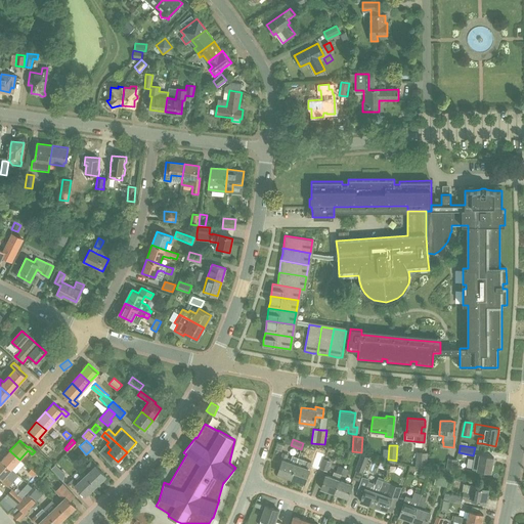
[(9,450),(0,461),(17,477),(19,475),(12,469),(19,460),(9,450)]
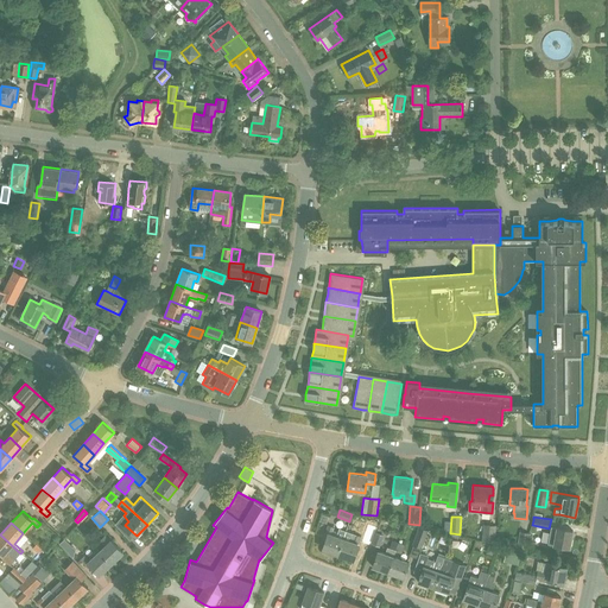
[(495,543),(496,525),(483,524),(482,540),(495,543)]
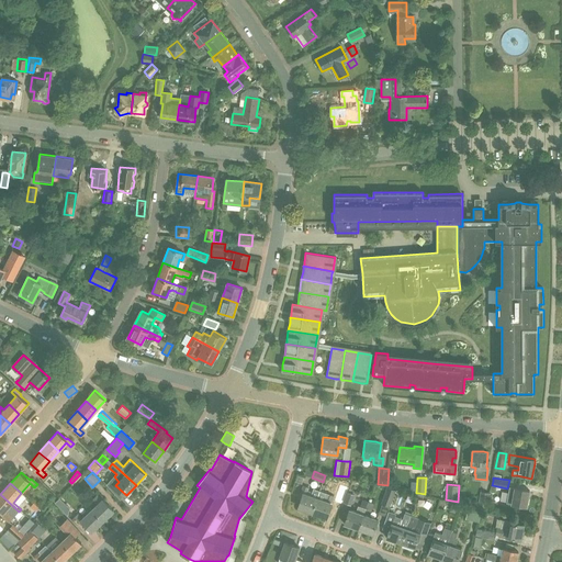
[(301,497),(298,508),(311,513),(317,497),(312,495),(313,492),(307,490),(308,486),(303,485),(300,495),(302,496),(301,497)]
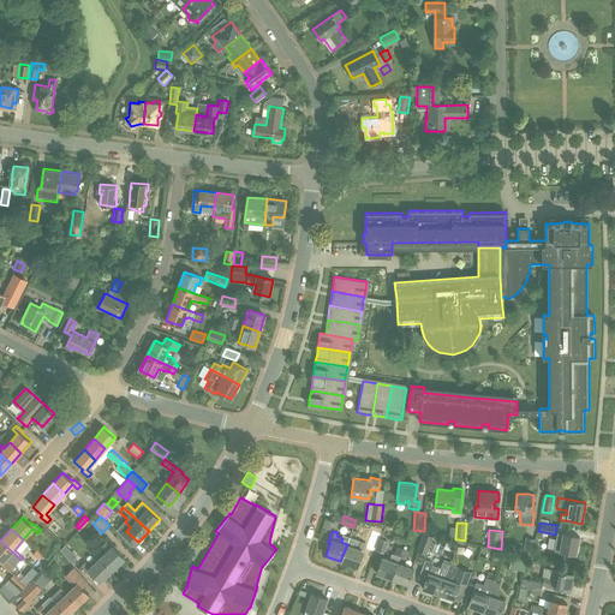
[(366,549),(375,553),(382,535),(372,531),(366,549)]
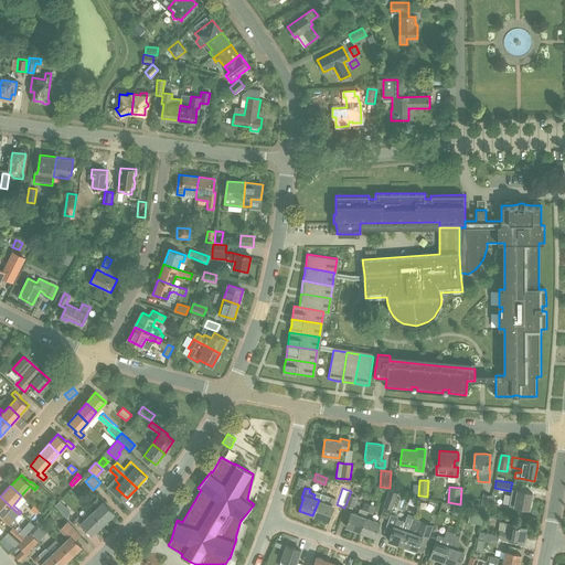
[(384,505),(381,516),(388,519),(392,509),(393,509),(398,491),(390,488),(383,505),(384,505)]
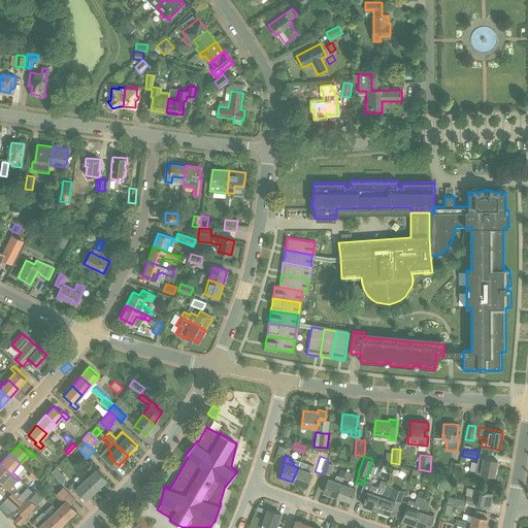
[(475,472),(483,473),(482,476),(488,477),(488,474),(495,475),(496,466),(497,465),(497,461),(479,457),(479,459),(475,472)]
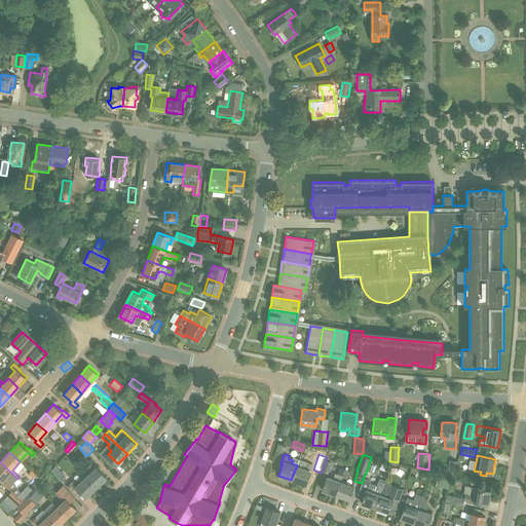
[(447,474),(449,474),(451,475),(454,475),(456,461),(449,459),(447,474)]
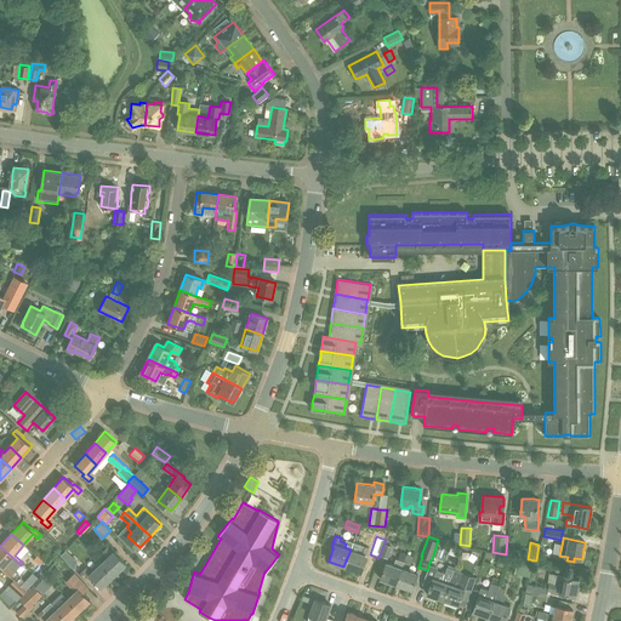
[(388,556),(392,546),(385,543),(380,556),(388,558),(388,556)]
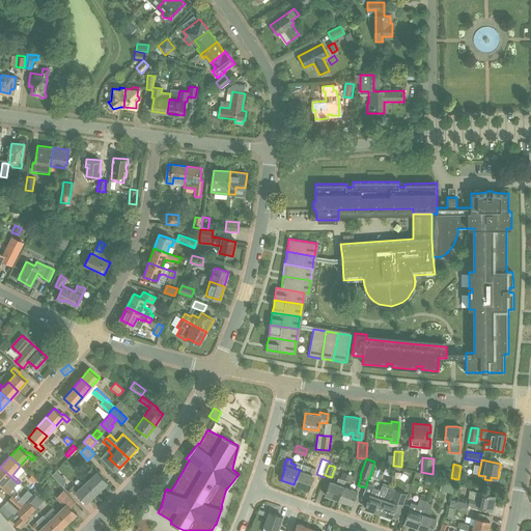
[(300,470),(294,484),(295,484),(308,490),(313,475),(314,473),(315,469),(308,466),(306,472),(300,470)]
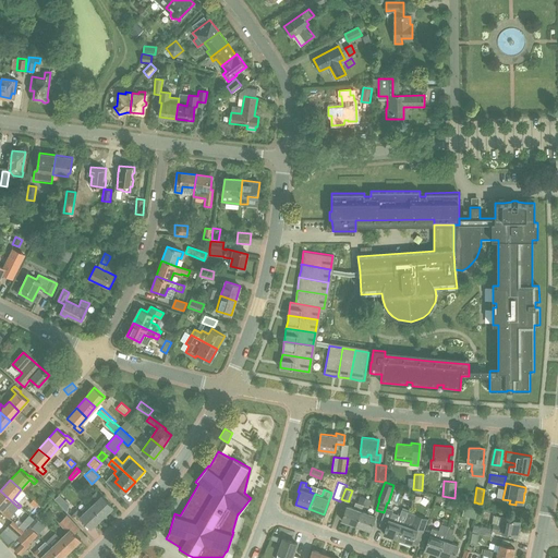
[(19,508),(0,490),(0,509),(9,518),(19,508)]
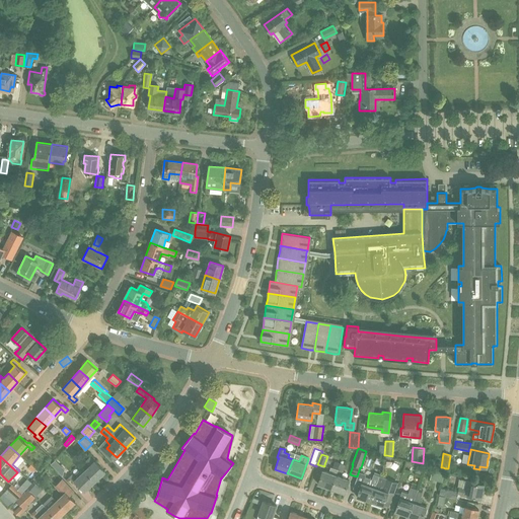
[(91,464),(85,470),(95,480),(104,471),(95,461),(94,461),(90,456),(86,459),(91,464)]
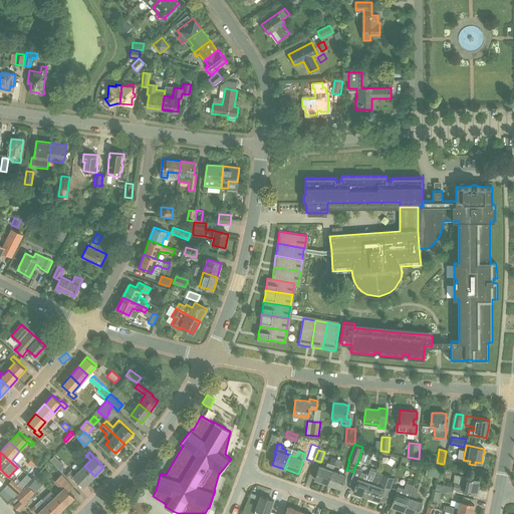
[(325,468),(319,466),(315,479),(322,482),(324,482),(326,483),(335,458),(332,457),(330,463),(327,462),(325,468)]
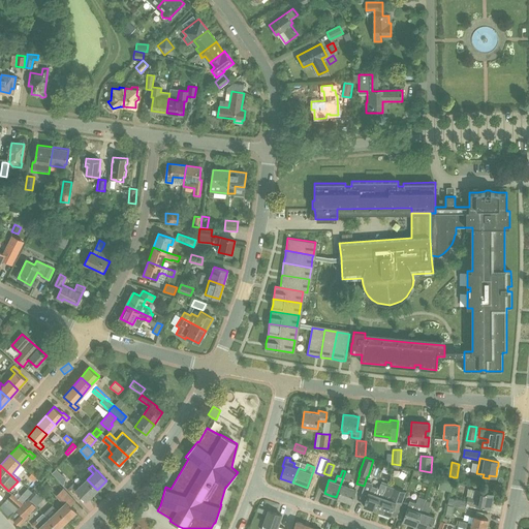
[(345,471),(336,497),(341,499),(351,502),(355,489),(354,489),(343,485),(344,479),(347,472),(345,471)]
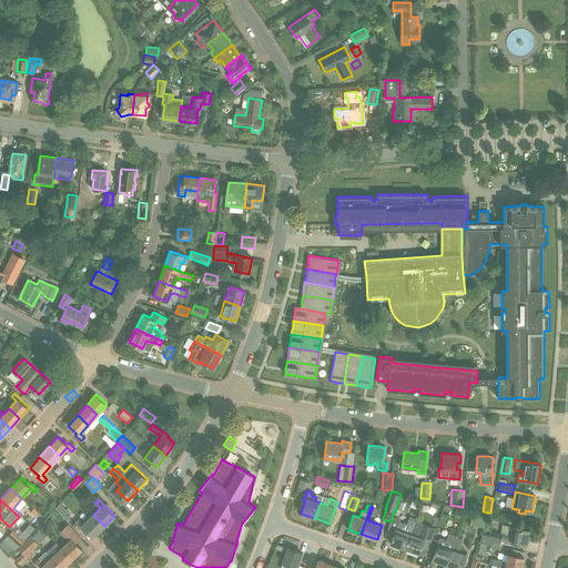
[(33,508),(30,511),(36,517),(39,513),(33,508)]
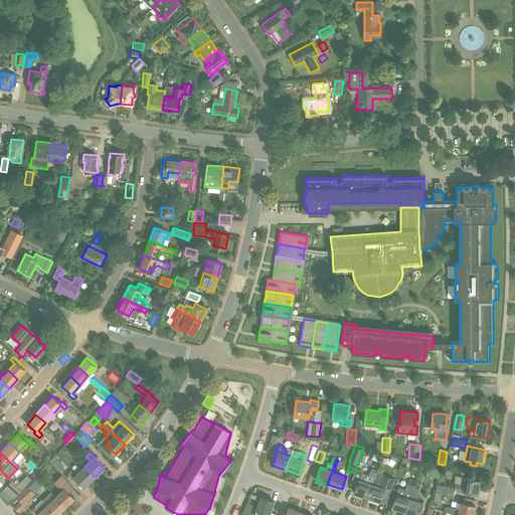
[(440,476),(442,466),(430,463),(426,476),(434,477),(434,475),(440,476)]
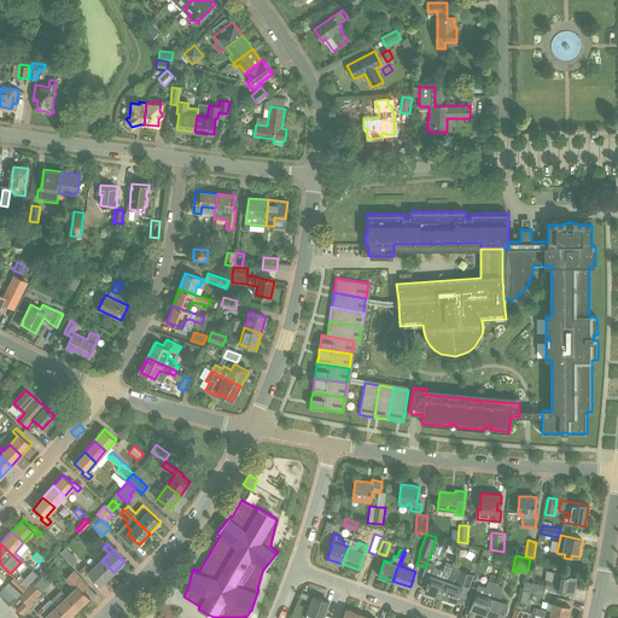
[(101,560),(92,570),(86,564),(82,567),(89,576),(92,575),(101,584),(114,572),(101,560)]
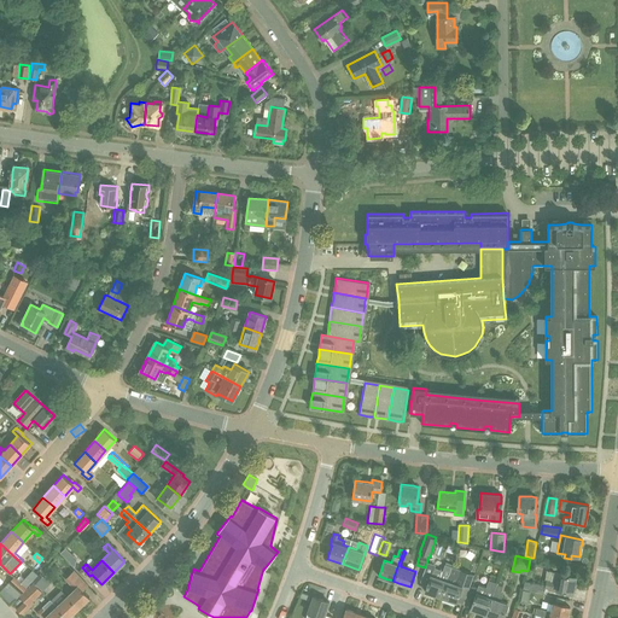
[(420,581),(427,584),(425,592),(437,595),(442,596),(453,567),(445,565),(443,570),(435,567),(436,564),(427,561),(420,581)]
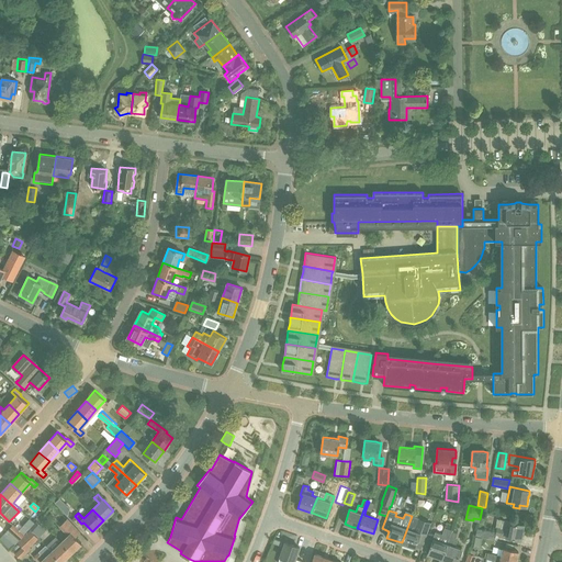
[(412,516),(402,542),(404,543),(415,548),(418,540),(424,542),(427,531),(422,529),(420,534),(414,530),(416,525),(413,524),(415,517),(412,516)]
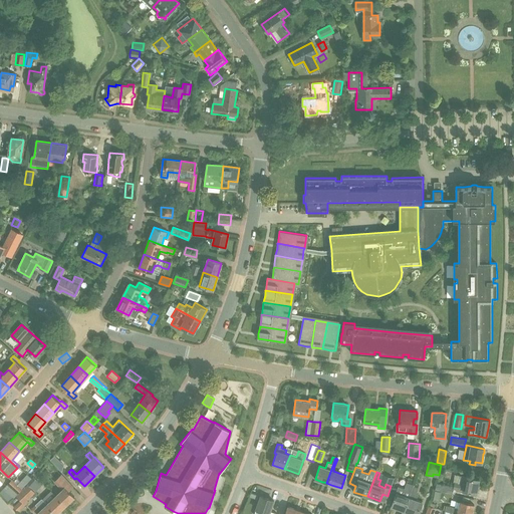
[(23,478),(27,482),(31,478),(27,473),(23,478)]
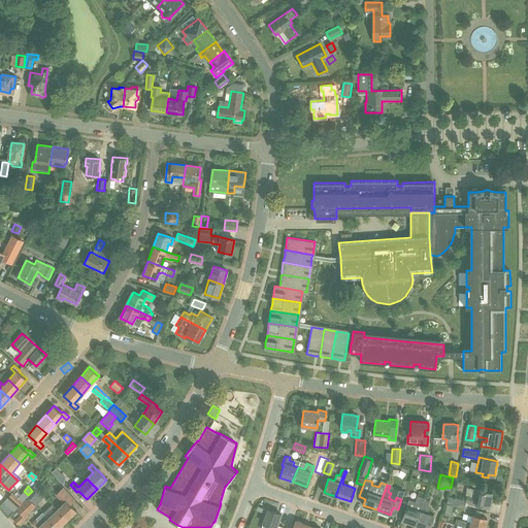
[(66,501),(68,500),(69,501),(73,498),(63,487),(58,493),(66,501)]
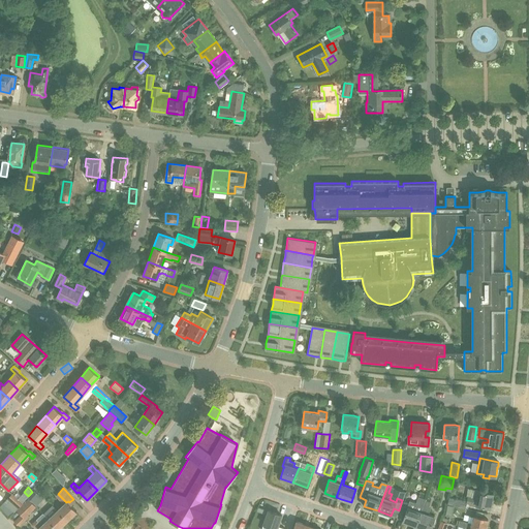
[(449,497),(447,504),(466,507),(467,503),(484,506),(491,507),(491,504),(493,494),(473,490),(468,489),(467,496),(465,496),(464,500),(467,500),(466,501),(449,497)]
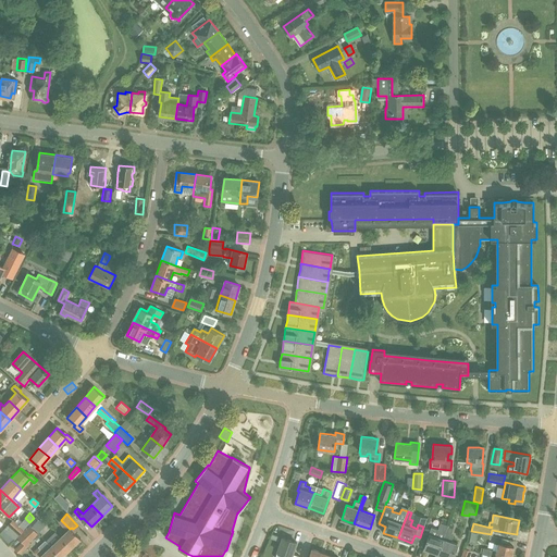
[(29,523),(31,524),(34,529),(41,521),(36,517),(29,523)]
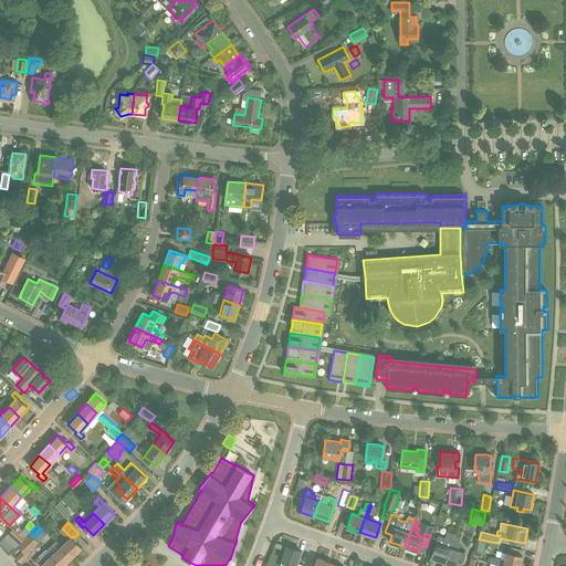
[(433,549),(431,557),(442,561),(444,562),(454,533),(453,533),(454,528),(450,526),(449,531),(448,530),(446,537),(438,535),(437,538),(432,536),(428,547),(433,549)]
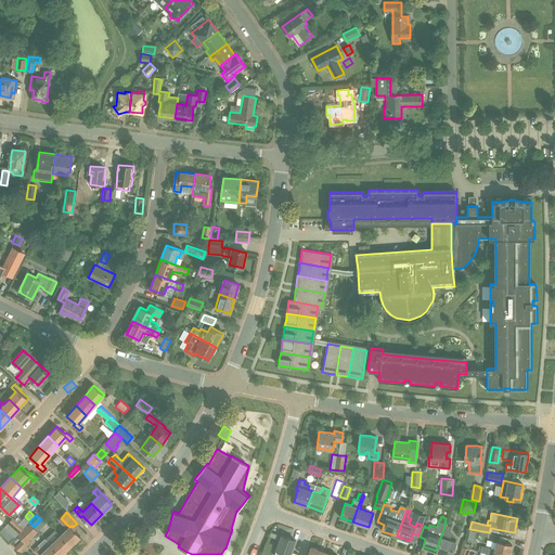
[(8,523),(20,533),(24,528),(12,517),(10,520),(8,523)]
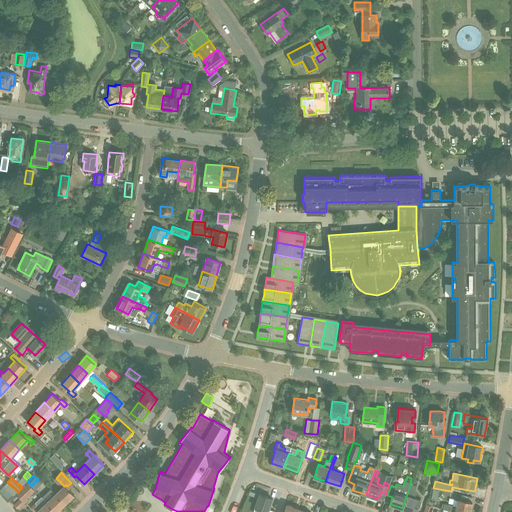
[(16,493),(18,492),(7,482),(3,487),(4,487),(13,496),(16,493)]
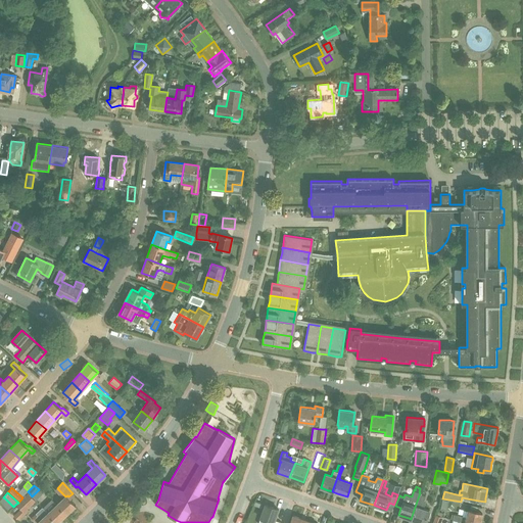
[(28,508),(36,501),(32,496),(29,492),(18,503),(16,504),(20,509),(14,515),(18,520),(30,510),(28,508)]
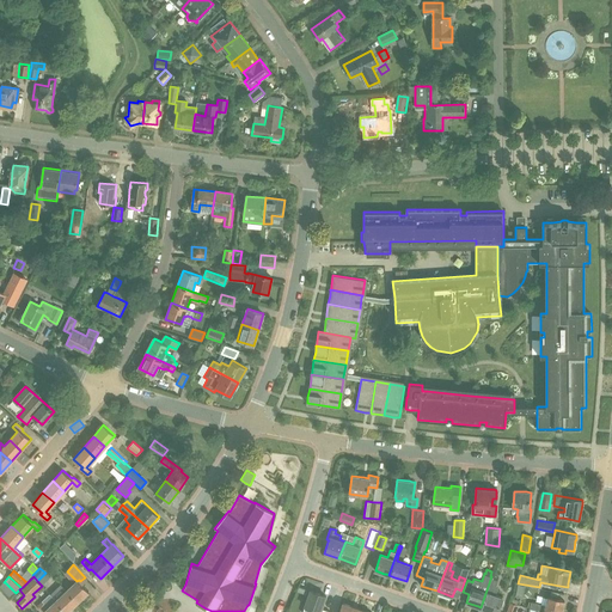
[(491,576),(481,607),(484,609),(494,611),(497,611),(502,598),(495,595),(497,588),(495,588),(497,581),(493,579),(494,576),(491,576)]
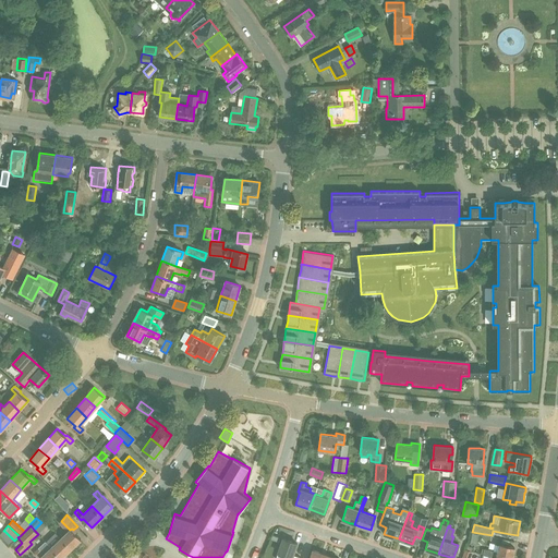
[(70,530),(61,538),(71,548),(81,538),(73,530),(72,529),(70,530)]
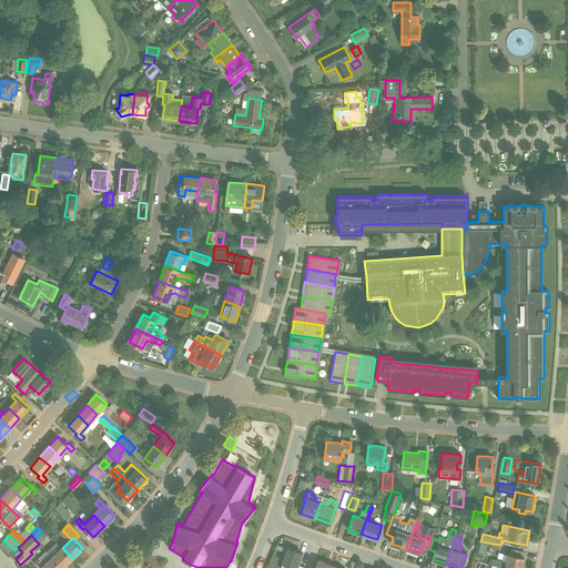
[(288,547),(283,563),(294,566),(293,567),(301,567),(302,566),(298,565),(303,553),(288,547)]
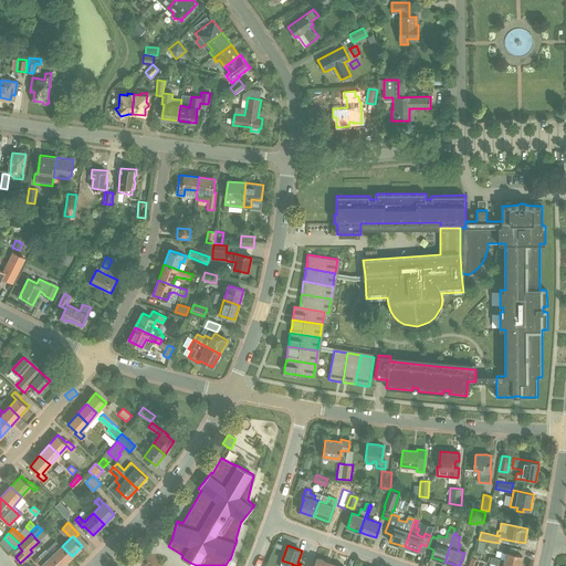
[(62,546),(52,555),(52,556),(62,565),(72,556),(62,546)]
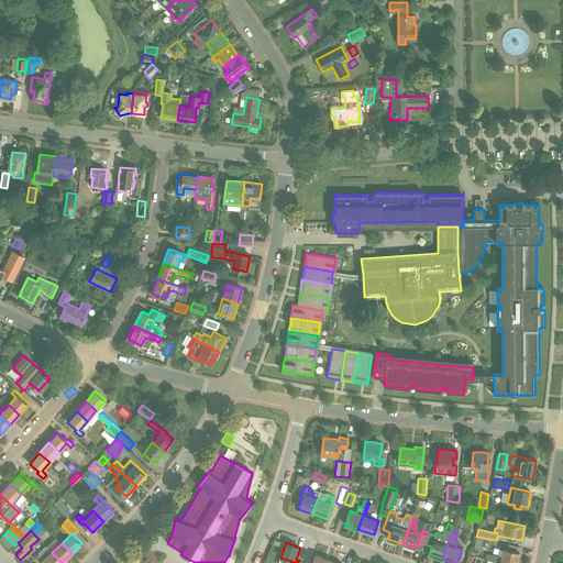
[(41,554),(39,556),(35,560),(39,562),(61,562),(62,562),(52,553),(52,552),(45,545),(39,552),(41,554)]
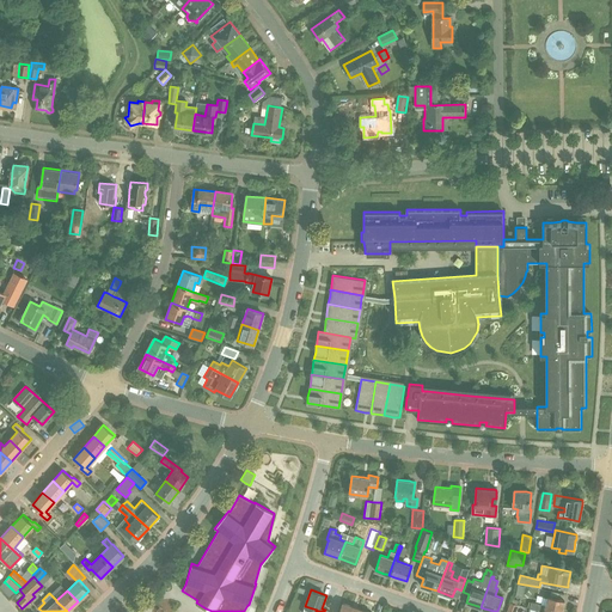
[(527,607),(530,607),(530,609),(537,610),(543,611),(562,611),(564,603),(564,600),(557,599),(548,597),(545,605),(531,603),(528,601),(527,607)]
